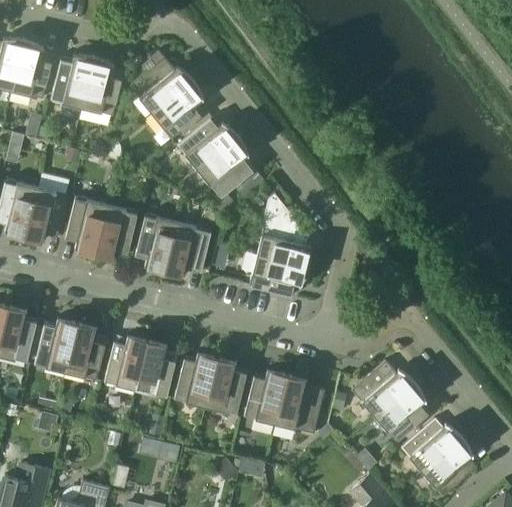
[(0,90),(12,94),(22,50),(25,42),(20,41),(17,40),(14,40),(11,40),(8,40),(2,41),(1,45),(0,44),(0,90)]
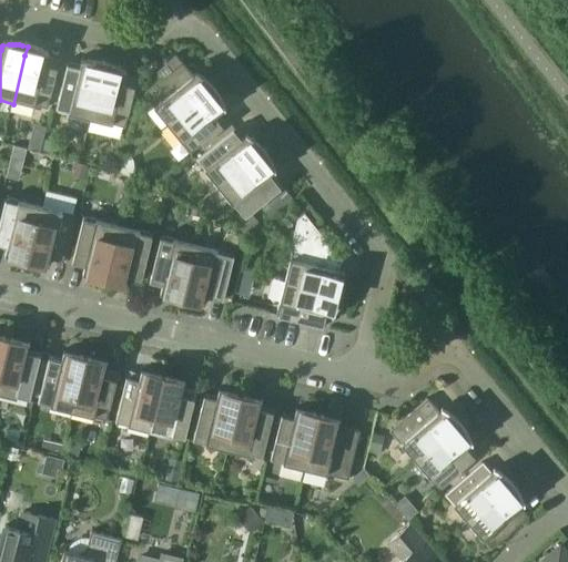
[(28,47),(24,55),(13,104),(48,112),(60,64),(49,61),(49,57),(48,55),(42,52),(37,49),(30,47),(28,47)]
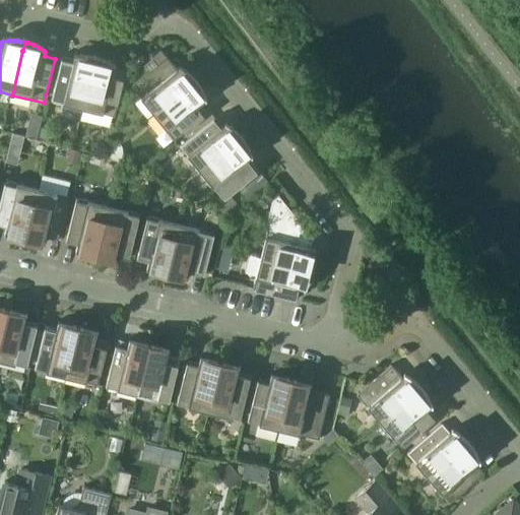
[(176,72),(167,61),(161,55),(152,63),(157,69),(131,89),(154,118),(190,89),(197,84),(194,80),(192,78),(190,76),(185,73),(182,71),(180,69),(176,72)]
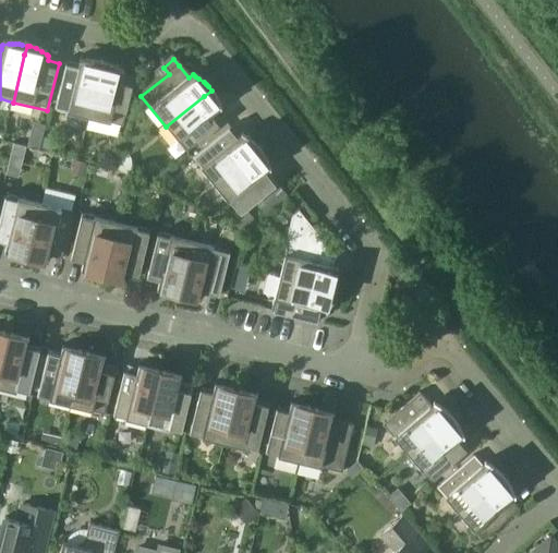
[(88,121),(100,73),(102,64),(95,62),(92,62),(85,62),(79,63),(77,68),(67,65),(55,112),(88,121)]
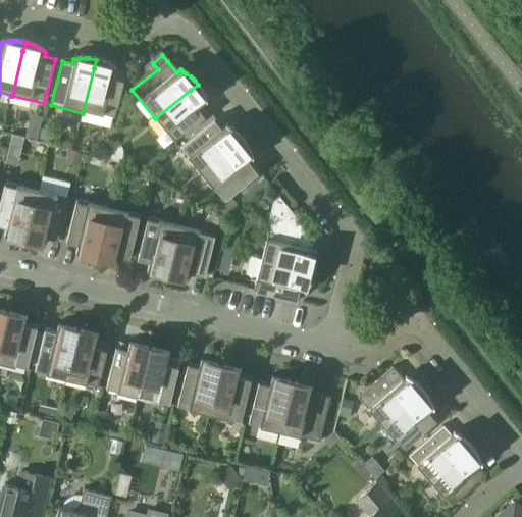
[(96,60),(94,68),(83,113),(115,121),(125,76),(115,73),(116,69),(113,67),(108,64),(105,63),(102,62),(99,61),(96,60)]
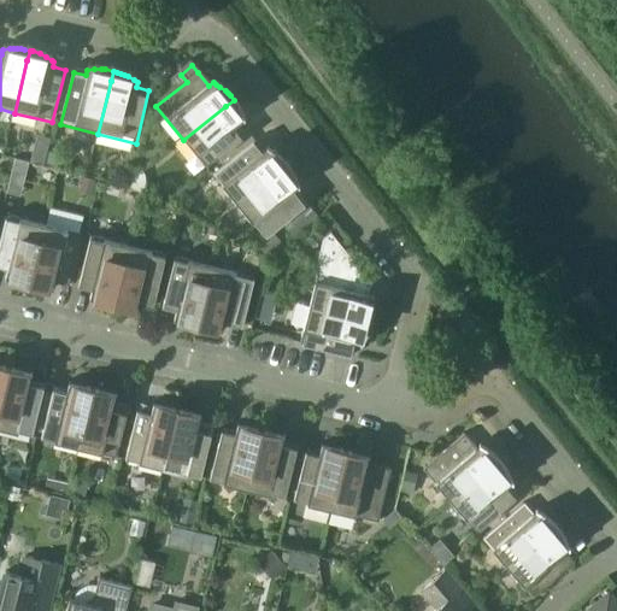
[(234,100),(225,106),(183,140),(207,170),(250,136),(242,127),(246,123),(245,118),(244,115),(241,112),(240,109),(238,105),(236,103),(234,100)]
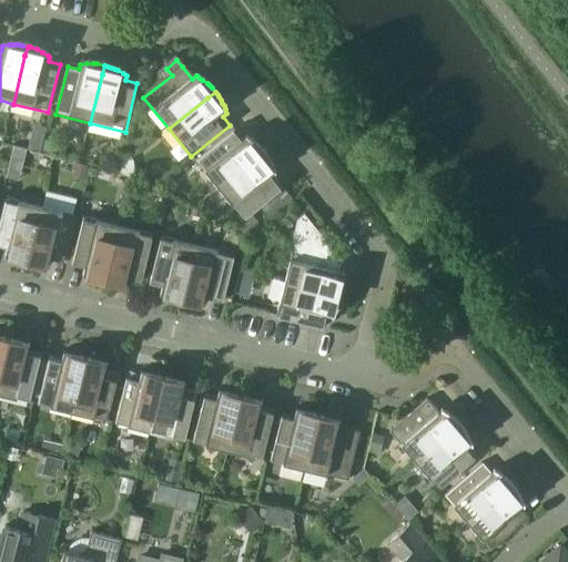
[(219,191),(257,160),(265,154),(262,150),(260,147),(257,145),(254,143),(249,140),(246,138),(243,141),(235,132),(196,163),(219,191)]
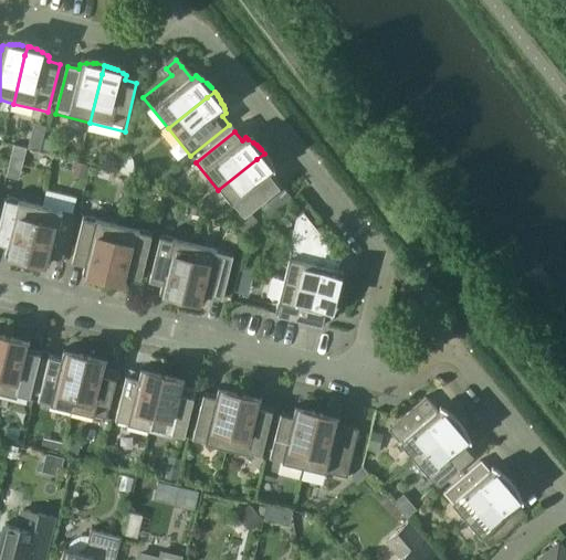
[(264,154),(257,159),(218,190),(243,221),(282,190),(272,178),(275,175),(275,173),(274,170),(273,167),(271,165),(270,161),(268,158),(266,156),(264,154)]
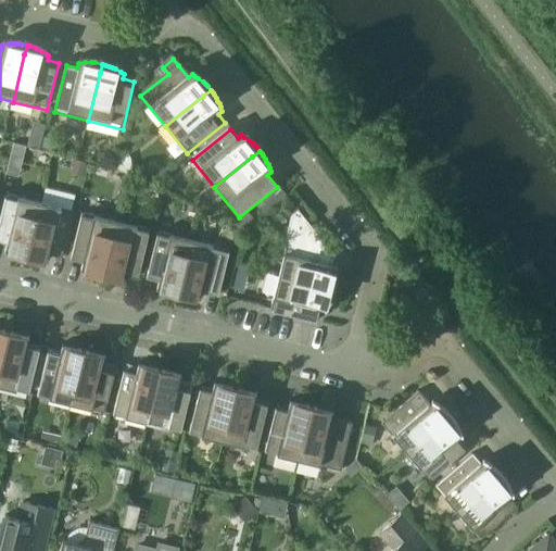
[(26,260),(39,207),(5,198),(0,221),(0,246),(7,248),(5,254),(26,260)]
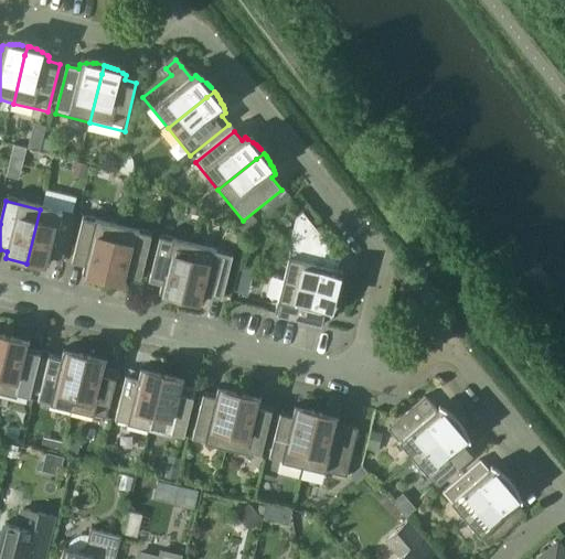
[(272,203),(260,213),(268,222),(279,213),(272,203)]
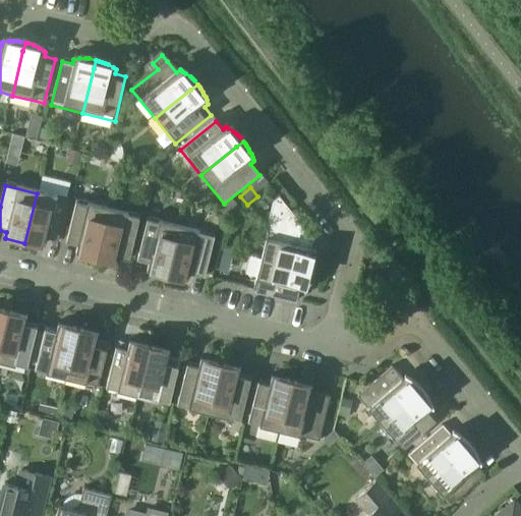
[(37,193),(24,243),(45,248),(47,242),(58,245),(69,201),(37,193)]
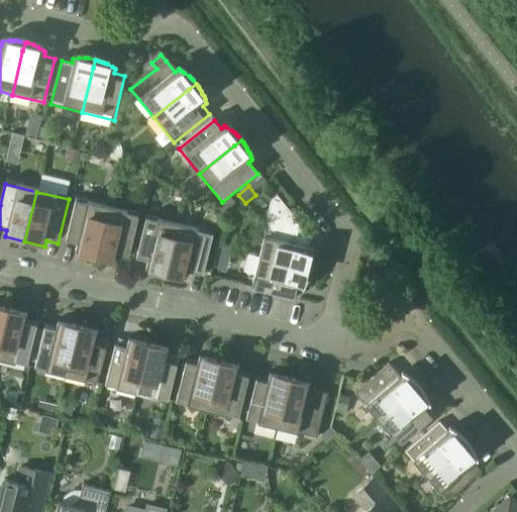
[(304,271),(312,273),(313,268),(313,265),(314,262),(314,259),(314,256),(313,252),(313,250),(309,249),(311,238),(296,235),(298,224),(277,199),(271,204),(265,229),(267,229),(260,260),(304,271)]
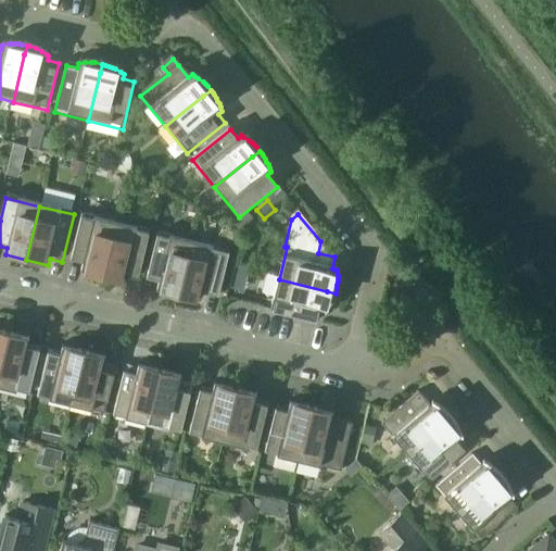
[(102,278),(115,225),(81,216),(71,263),(83,266),(80,273),(102,278)]
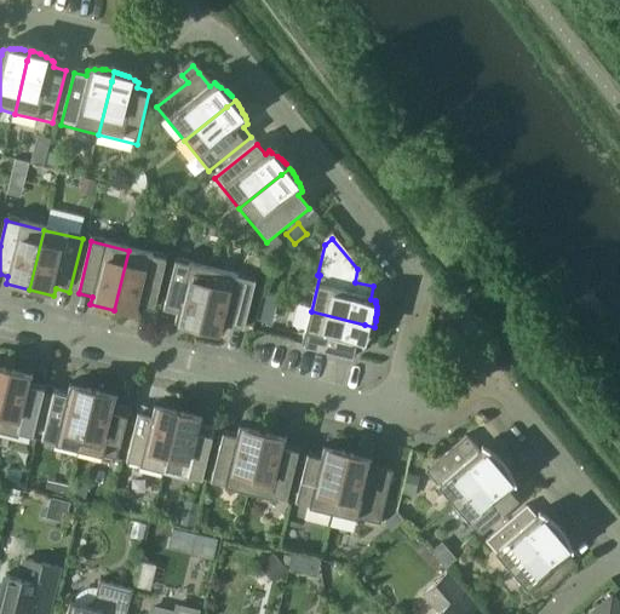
[(154,313),(167,259),(128,251),(114,310),(138,316),(141,309),(154,313)]
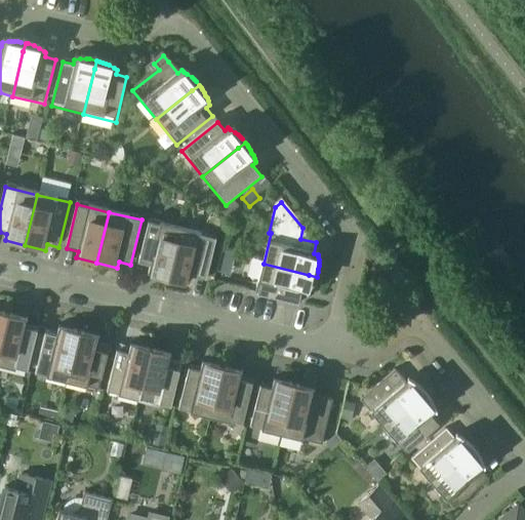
[(168,280),(180,230),(149,222),(137,267),(150,269),(148,275),(168,280)]
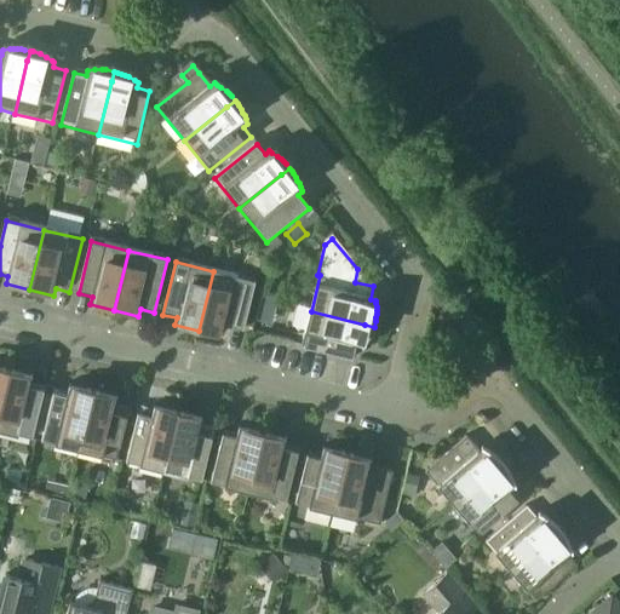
[(244,334),(256,282),(213,271),(199,331),(223,337),(225,330),(244,334)]
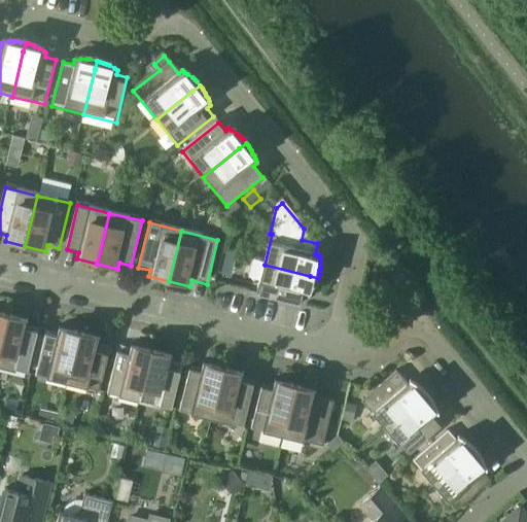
[(318,278),(310,276),(265,265),(256,297),(302,308),(304,298),(309,299),(309,297),(311,294),(313,291),(314,289),(315,286),(316,283),(317,281),(318,278)]
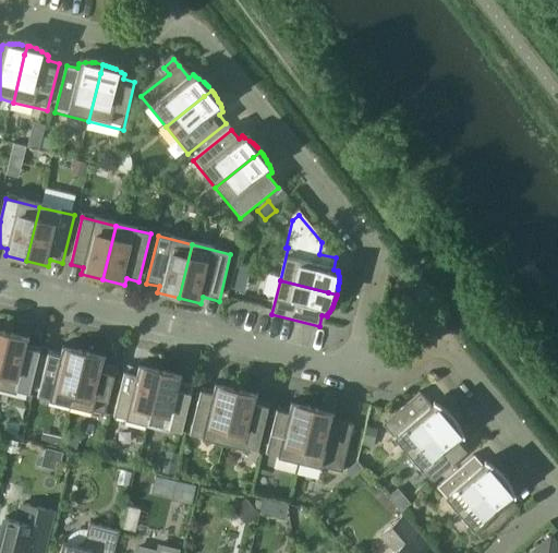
[(8,337),(0,368),(0,391),(28,398),(40,351),(28,348),(29,343),(8,337)]
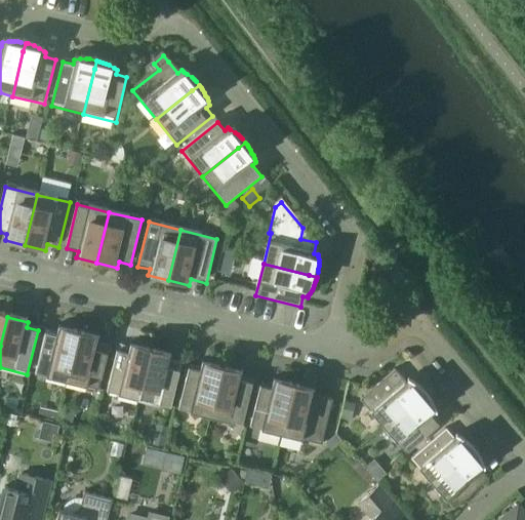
[(67,385),(79,334),(58,329),(57,335),(46,332),(35,376),(67,385)]
